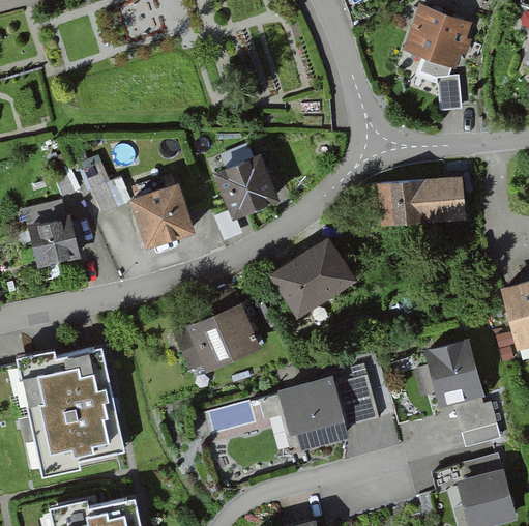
[(469,26),(420,6),(405,48),(425,56),(419,74),(438,81),(448,79),(469,26)]
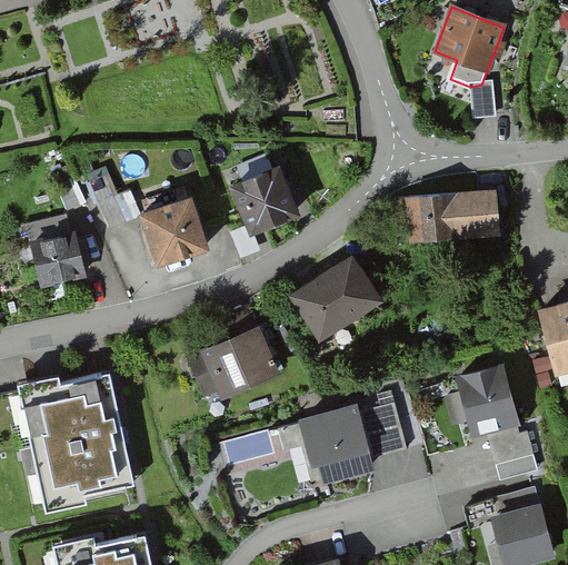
[(481,85),(470,87),(474,120),(482,119),(494,118),(490,83),(481,85)]
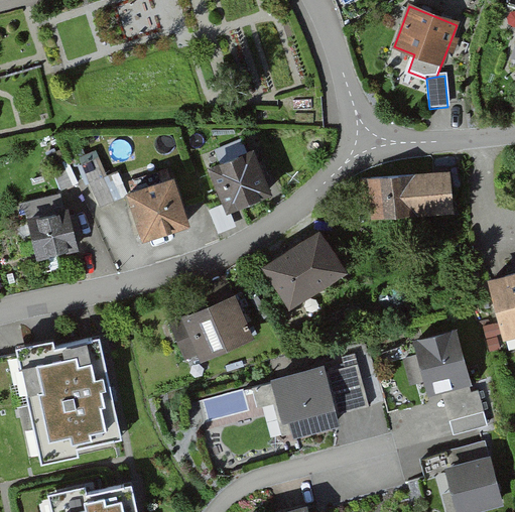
[(254,149),(210,167),(225,207),(227,211),(272,193),(254,149)]
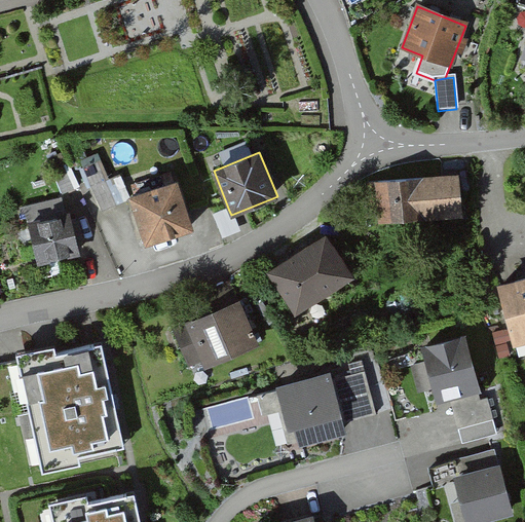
[(104,169),(88,173),(100,214),(115,210),(104,169)]
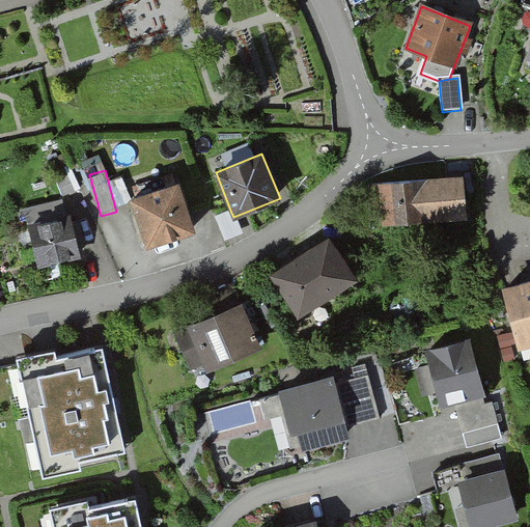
[(464,173),(378,184),(383,224),(469,215),(464,173)]
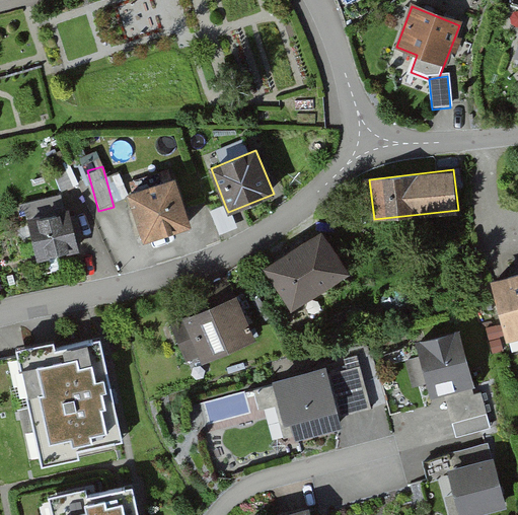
[(176,179),(130,195),(145,240),(191,225),(187,211),(176,179)]
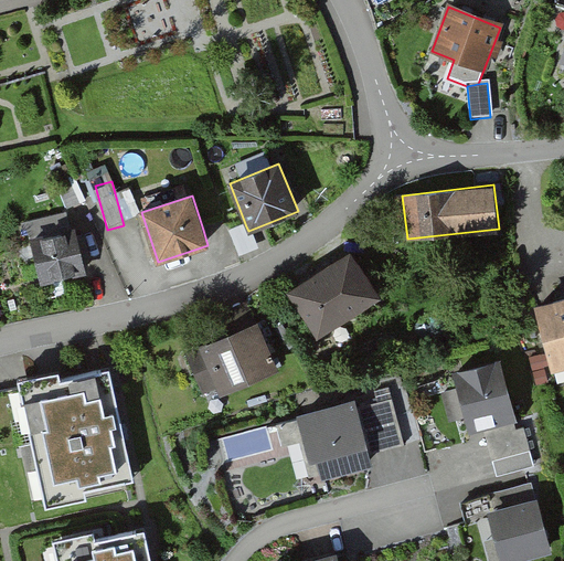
[(257,252),(246,226),(230,233),(241,258),(249,255),(257,252)]
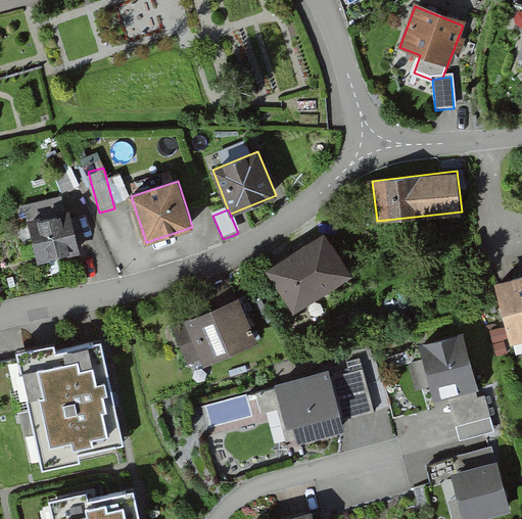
[(67,215),(28,225),(38,263),(78,252),(67,215)]
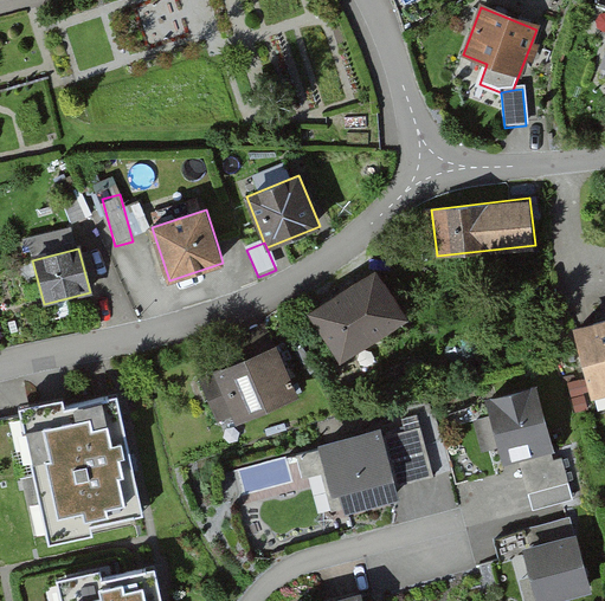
[(374,270),(308,314),(341,362),(407,318),(374,270)]
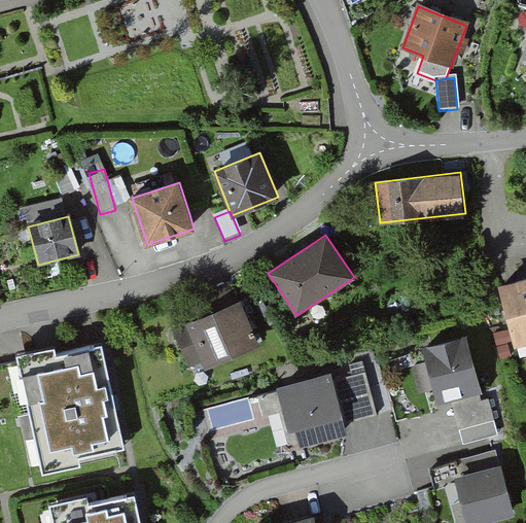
[(240,300),(184,323),(184,324),(172,329),(188,369),(202,363),(204,369),(259,346),(240,300)]
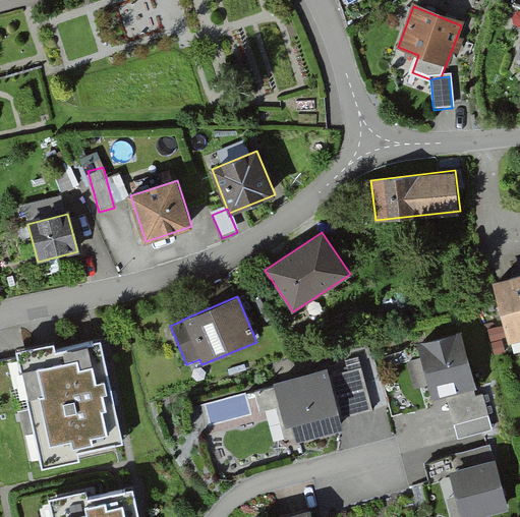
[(479,340),(432,350),(445,405),(455,403),(460,429),(497,422),(479,340)]
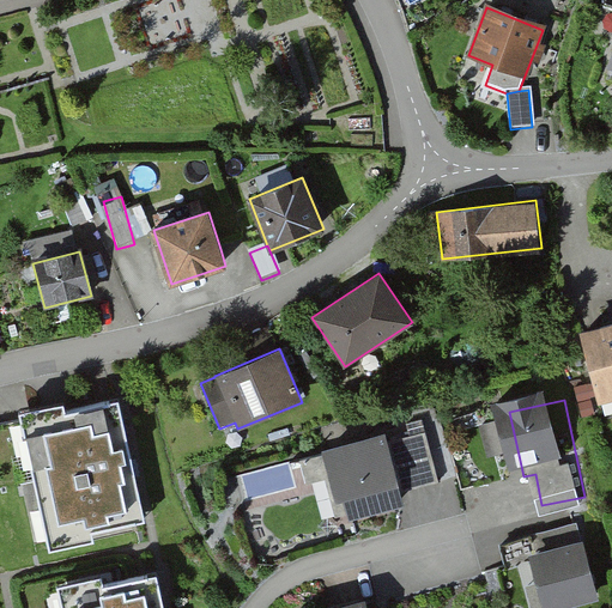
[(117,402),(34,423),(54,548),(140,523),(117,402)]
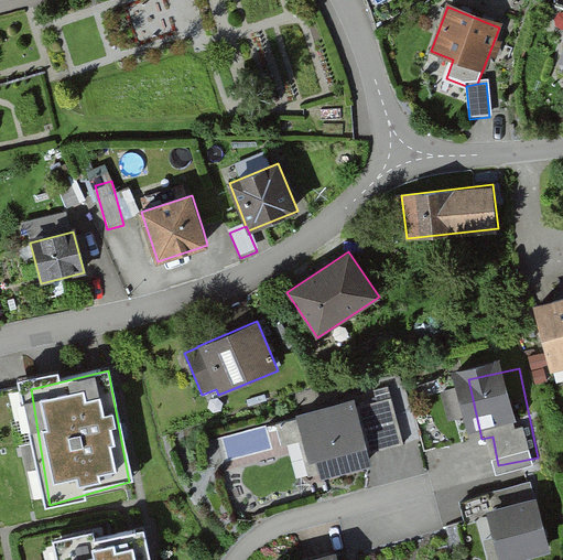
[(371,409),(287,427),(293,453),(312,450),(320,485),(385,471),(382,460),(413,453),(403,407),(372,413),(371,409)]
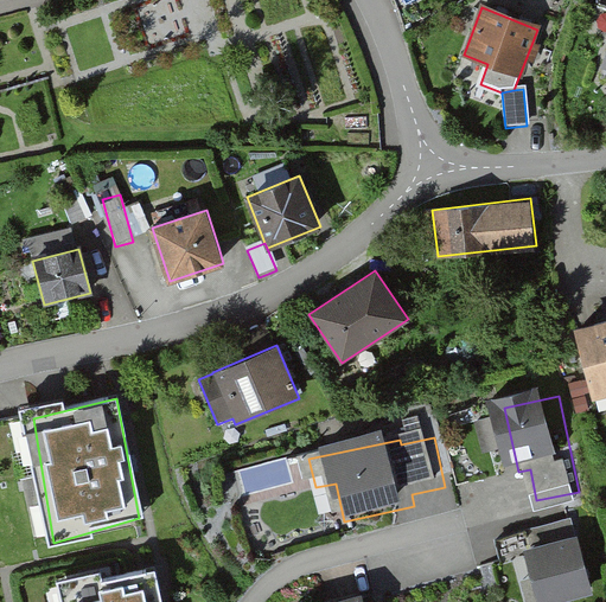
[(580,526),(529,538),(544,601),(599,601),(580,526)]
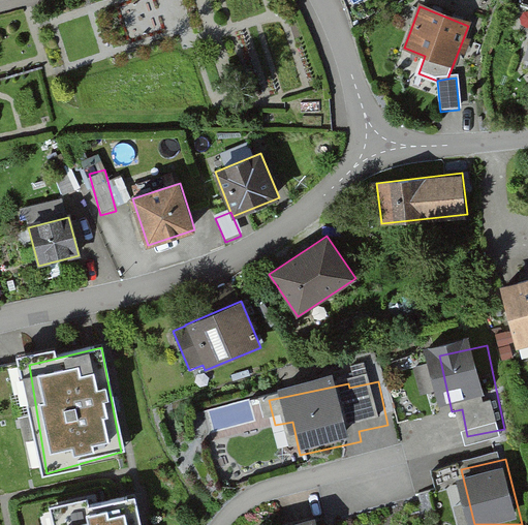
[(86,499),(49,507),(52,524),(137,524),(132,498),(88,507),(86,499)]
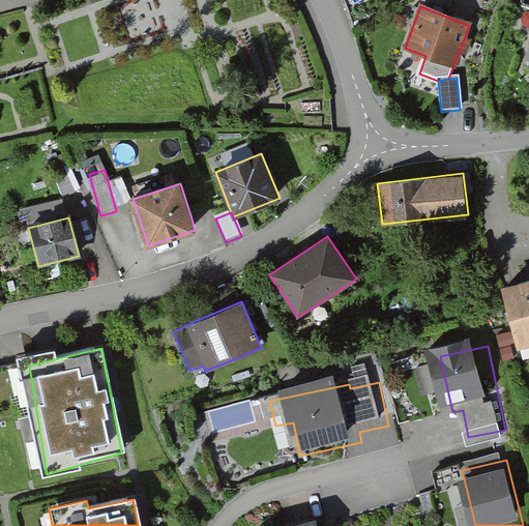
[(317,525),(315,517),(282,525),(317,525)]
